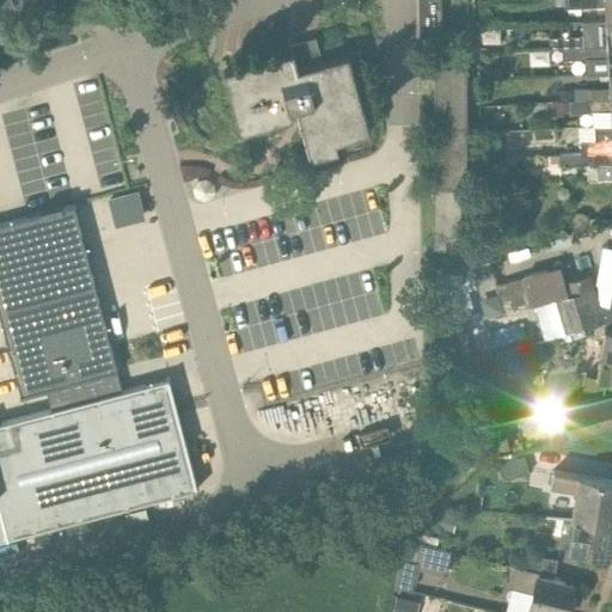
[(442,35),(441,0),(418,0),(420,36),(442,35)]
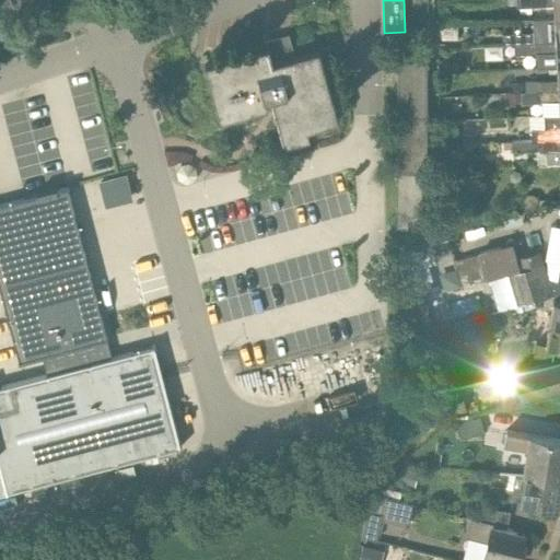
[(559,0),(515,0),(516,7),(553,7),(553,19),(559,18),(559,0)]
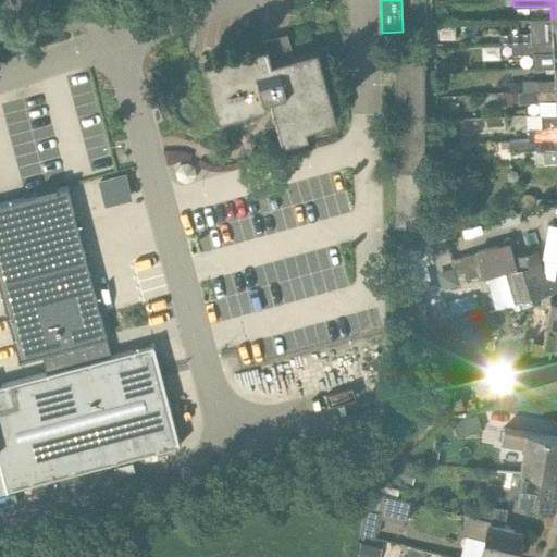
[(511,45),(556,42),(556,17),(551,19),(530,20),(530,33),(500,34),(500,45),(511,45)]
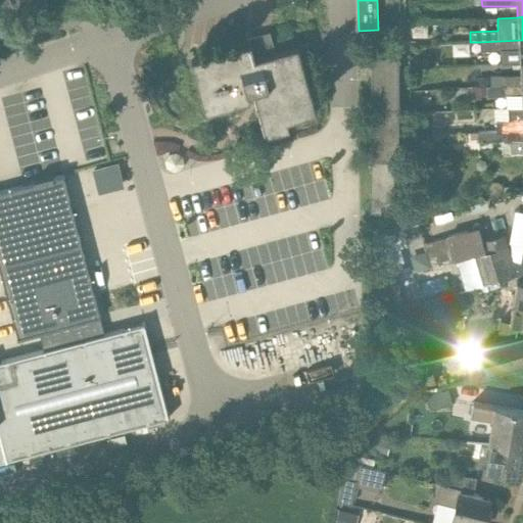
[(520,63),(522,62),(522,40),(480,42),(480,51),(502,50),(503,63),(520,61),(520,63)]
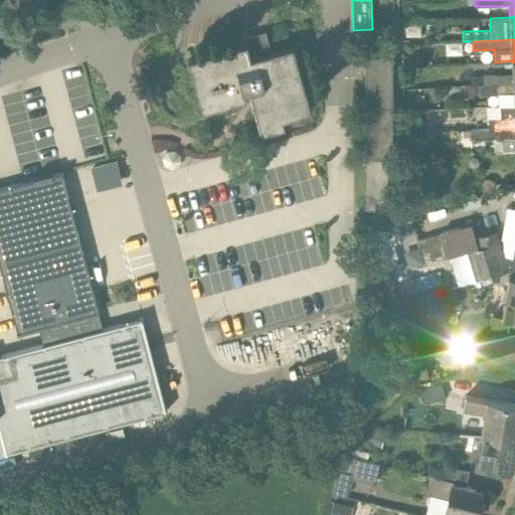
[(262,133),(266,132),(285,126),(283,119),(311,112),(293,45),(270,52),(268,46),(256,49),(258,55),(251,57),(247,43),(189,59),(203,111),(247,99),(244,91),(249,90),(262,133)]
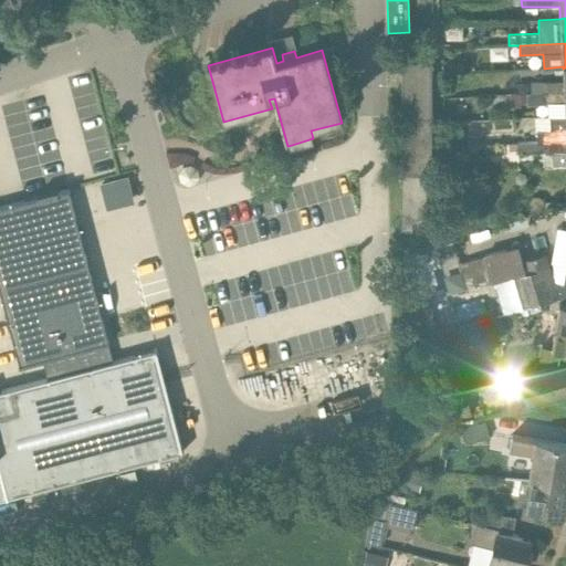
[(531,83),(531,94),(531,95),(565,92),(565,67),(563,69),(564,81),(531,83)]
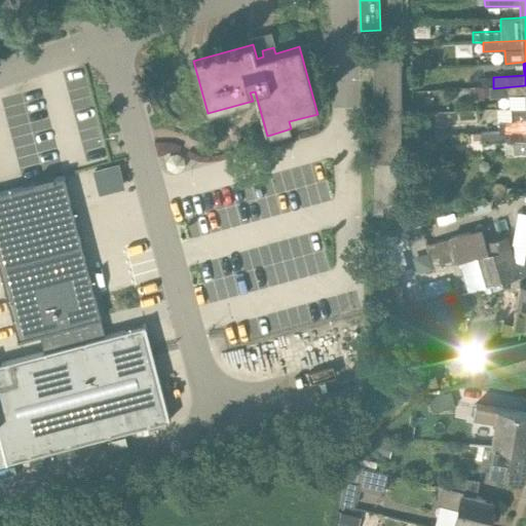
[(489,87),(493,87),(493,77),(481,77),(481,88),(489,87)]
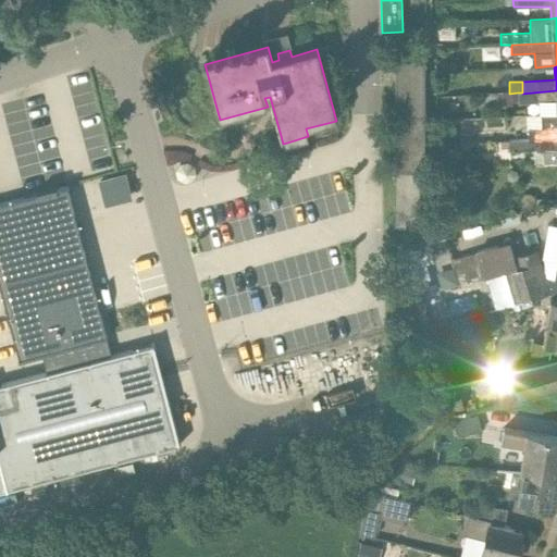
[(556,114),(556,115),(556,90),(522,94),(522,93),(518,93),(519,102),(519,103),(556,102),(556,114)]
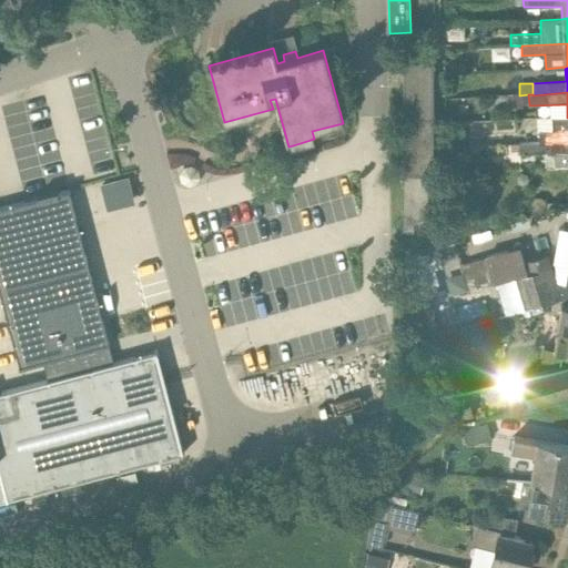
[(529,104),(528,94),(519,95),(511,95),(511,104),(529,104)]
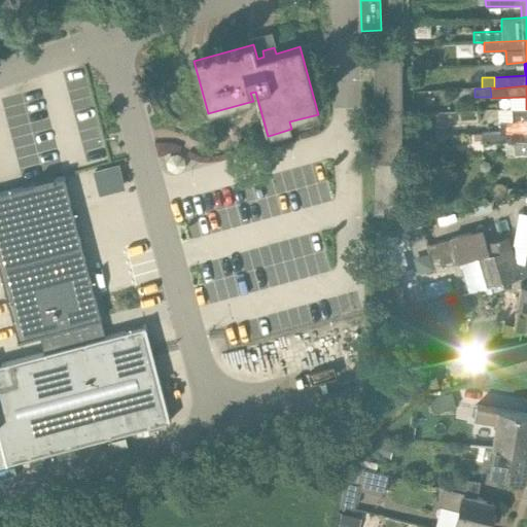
[(500,134),(526,132),(526,109),(526,108),(513,108),(513,121),(499,123),(500,132),(500,134)]
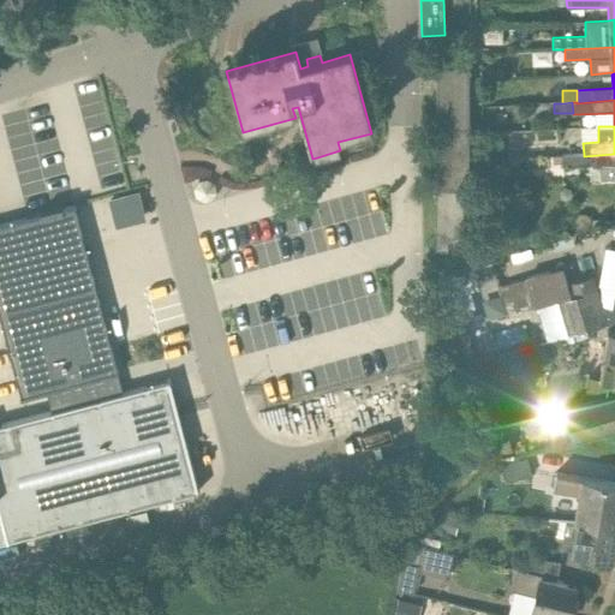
[(500,157),(500,139),(484,139),(485,157),(500,157)]
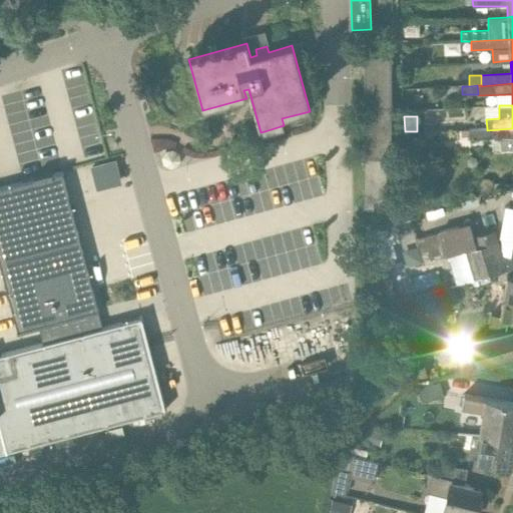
[(512,128),(487,130),(487,128),(469,129),(469,139),(500,138),(501,151),(512,150),(512,128)]
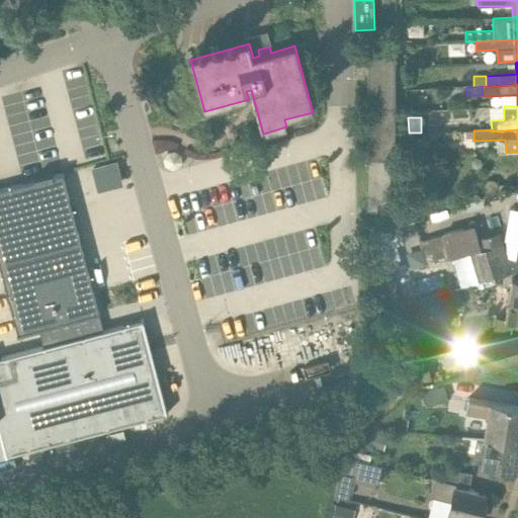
[(34,182),(0,190),(0,262),(18,333),(17,333),(18,334),(40,329),(45,347),(0,358),(0,455),(5,454),(6,455),(7,455),(7,454),(165,413),(165,414),(167,413),(143,321),(141,321),(141,322),(94,334),(89,316),(99,313),(98,312),(97,312),(62,176),(63,176),(63,174),(53,177),(53,174),(33,178),(34,182)]
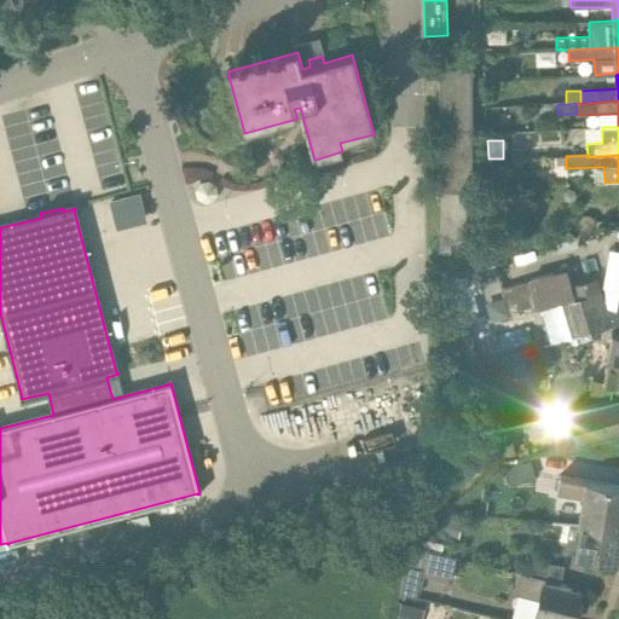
[(609,328),(606,313),(596,278),(570,285),(573,298),(541,306),(551,342),(609,328)]
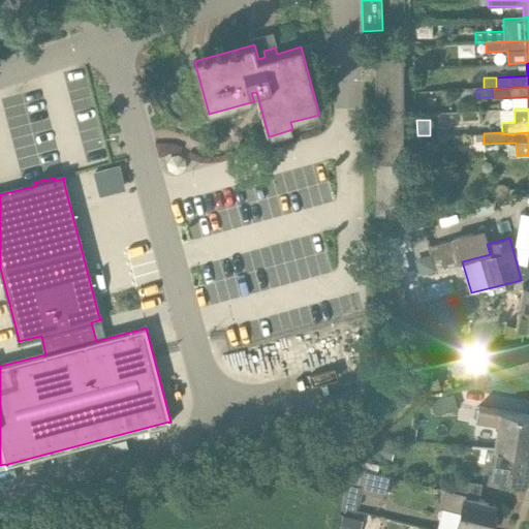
[(429,245),(436,270),(459,262),(453,239),(429,245)]
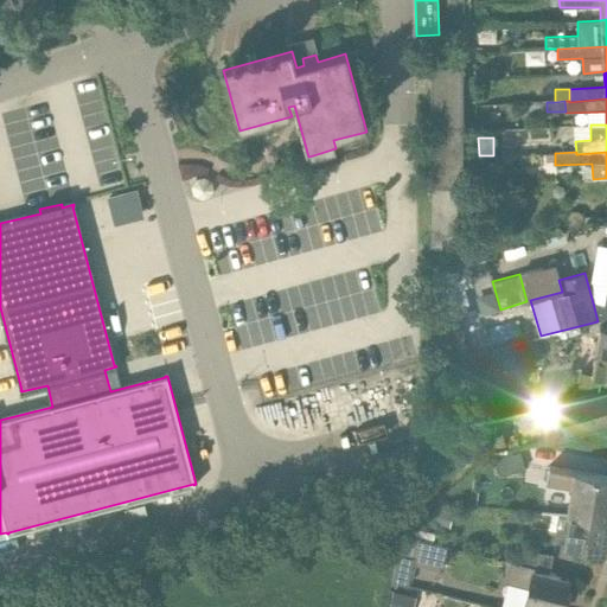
[(598,321),(604,319),(606,318),(606,287),(605,305),(594,307),(598,321)]
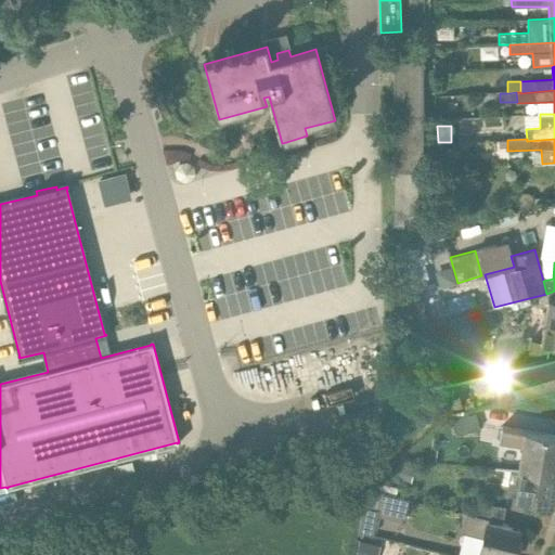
[(531,339),(529,352),(546,355),(549,343),(554,344),(554,297),(549,297),(541,340),(531,339)]
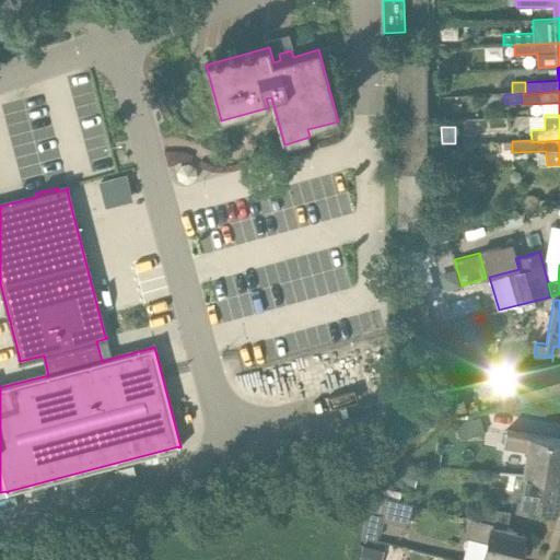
[(418,313),(426,311),(429,310),(428,304),(423,305),(416,306),(418,313)]
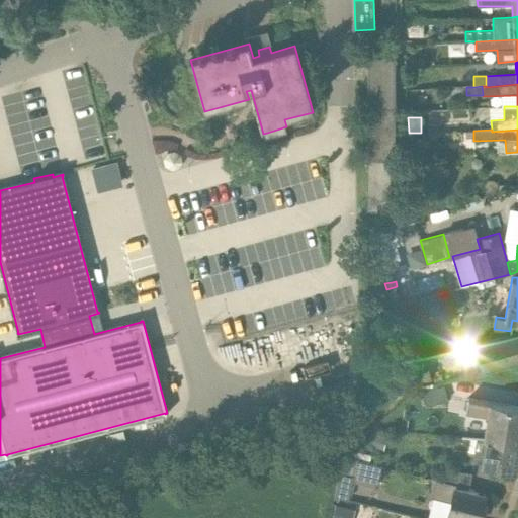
[(406,323),(396,326),(400,340),(410,337),(406,323)]
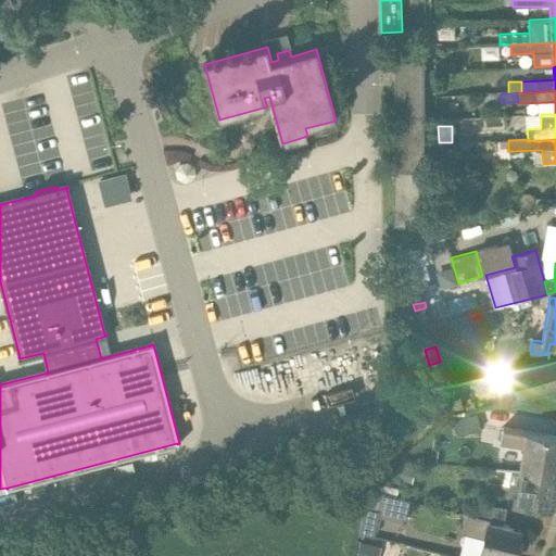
[(509,369),(517,395),(555,383),(555,361),(555,356),(509,369)]
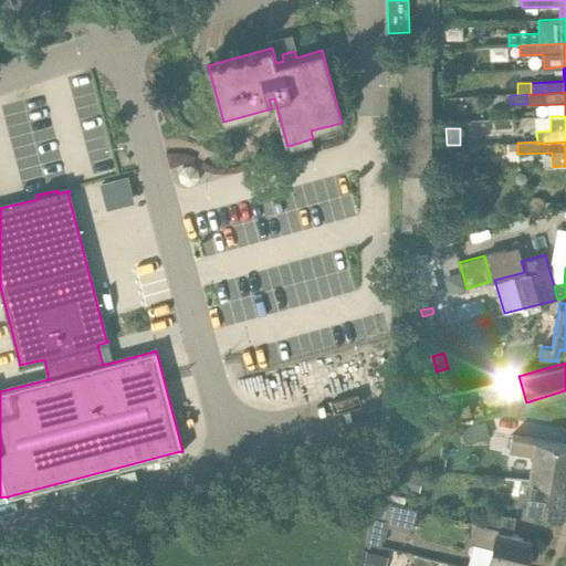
[(451,373),(438,376),(442,390),(456,386),(451,373)]
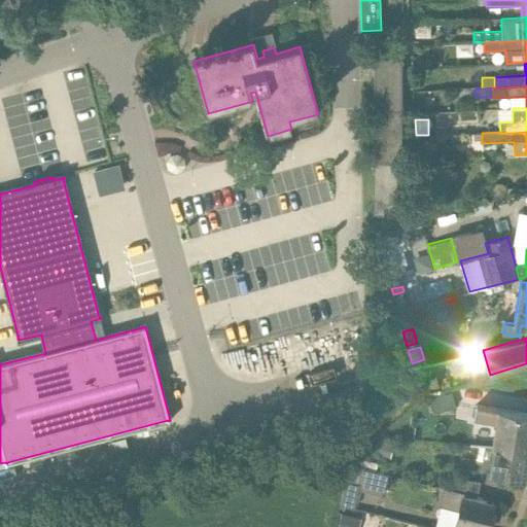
[(456,407),(451,391),(429,398),(434,414),(456,407)]
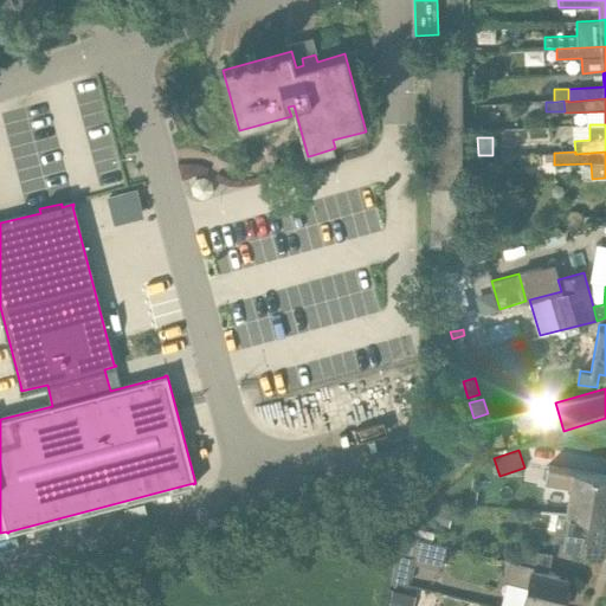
[(565,514),(605,520),(605,475),(548,466),(543,494),(568,498),(565,514)]
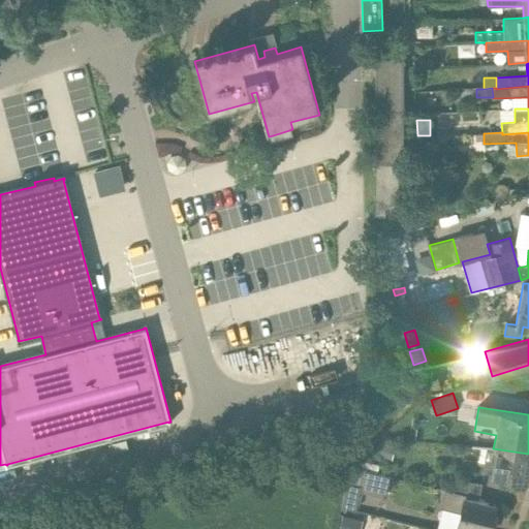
[(393,460),(396,445),(379,442),(376,457),(393,460)]
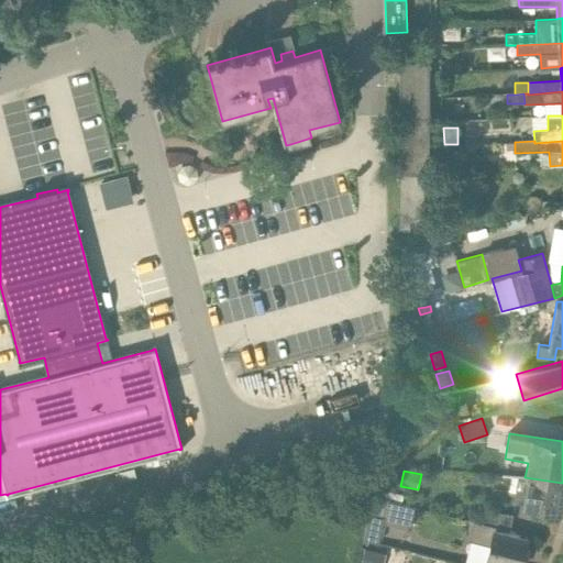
[(516,492),(514,505),(561,512),(562,498),(562,483),(525,477),(511,476),(509,489),(516,492)]
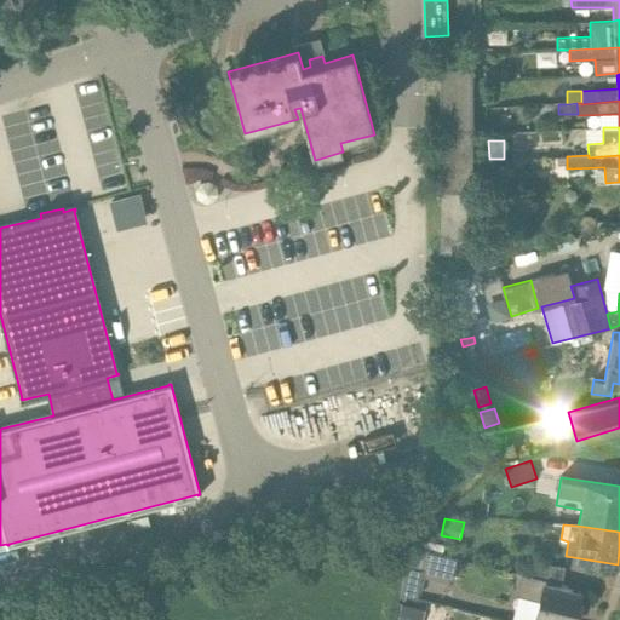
[(417,538),(414,547),(442,555),(445,545),(417,538)]
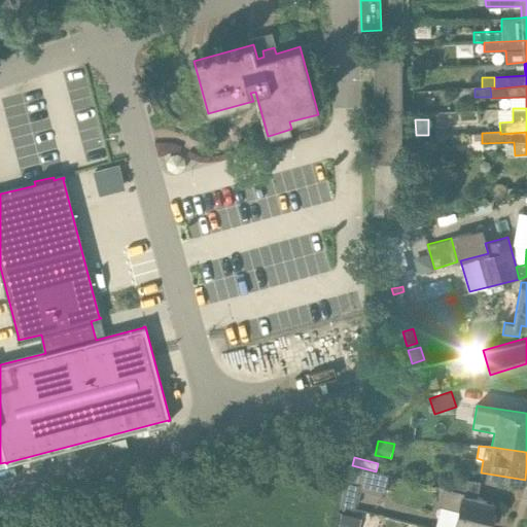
[(352,465),(349,464),(340,505),(354,508),(358,490),(383,496),(388,475),(376,471),(352,465)]
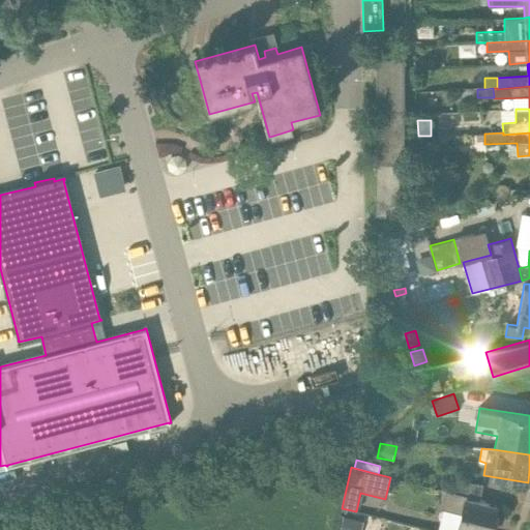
[(455,493),(480,498),(483,484),(459,481),(455,493)]
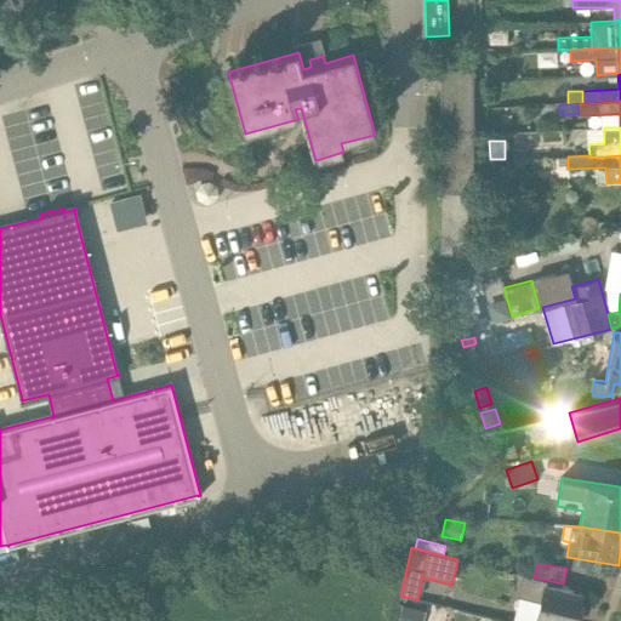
[(540,603),(536,617),(550,620),(575,620),(582,594),(562,590),(563,584),(534,577),(522,575),(517,597),(540,603)]
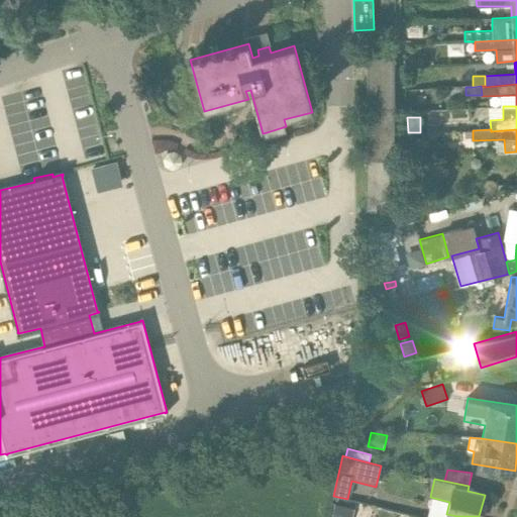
[(355,516),(358,503),(336,498),(331,516),(355,516)]
